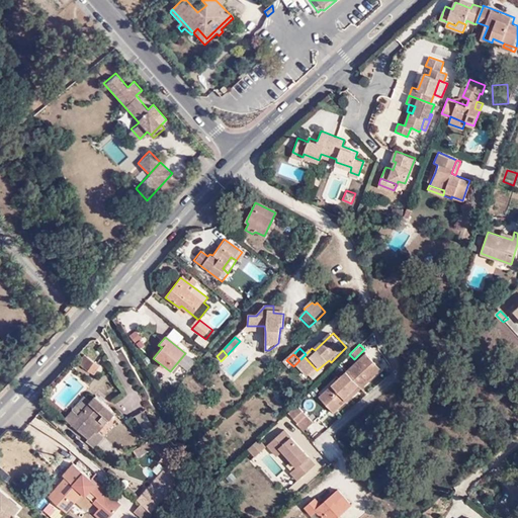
[(379,370),(365,354),(318,395),(334,412),(354,392),(353,391),(357,385),(360,386),(379,370)]
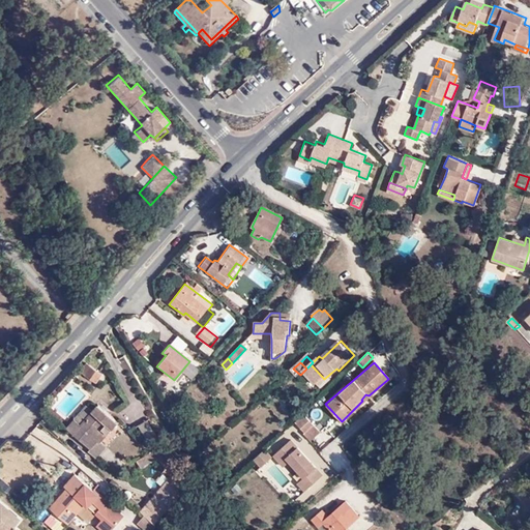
[(83,376),(90,367),(84,363),(78,372),(83,376)]
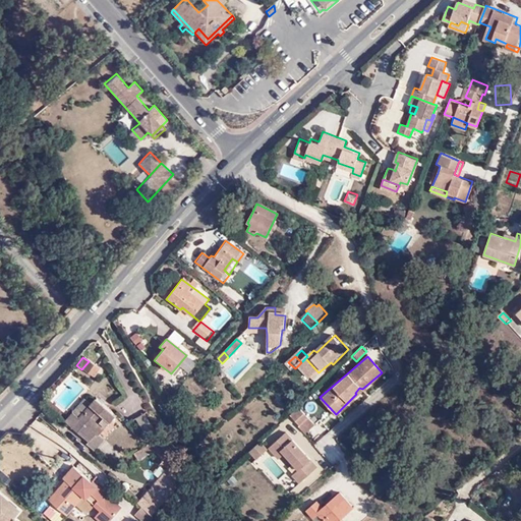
[(305,358),(301,362),(314,377),(319,372),(305,358)]
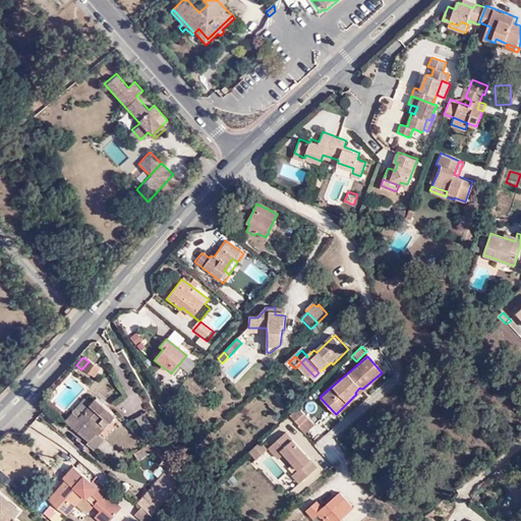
[(100,369),(89,361),(81,369),(93,378),(100,369)]
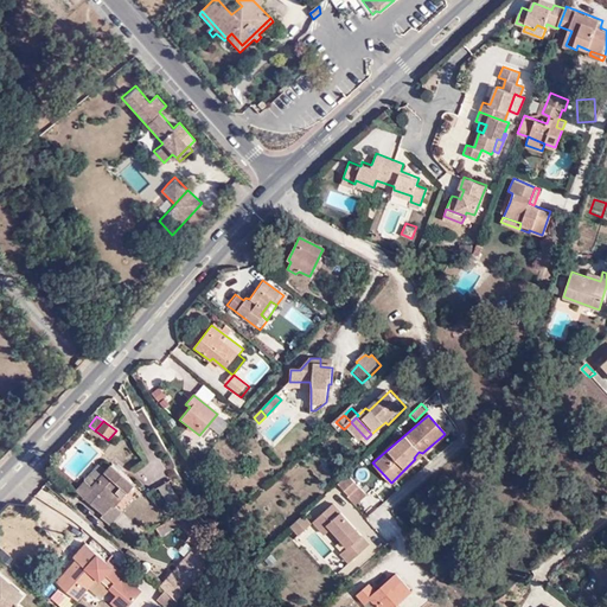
[(202,436),(197,446),(208,452),(212,442),(202,436)]
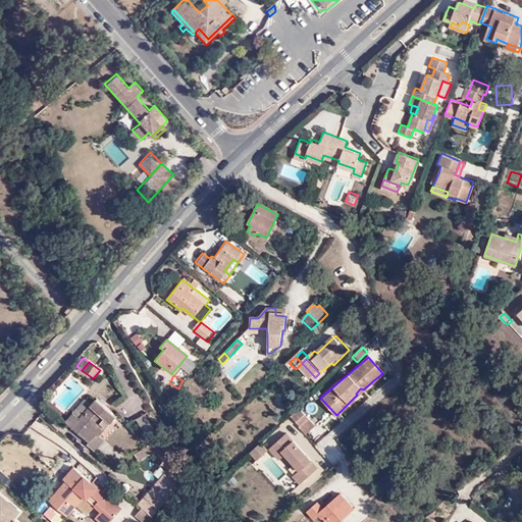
[(63,420),(88,440),(92,434),(95,436),(112,415),(93,399),(88,405),(76,418),(69,413),(63,420)]
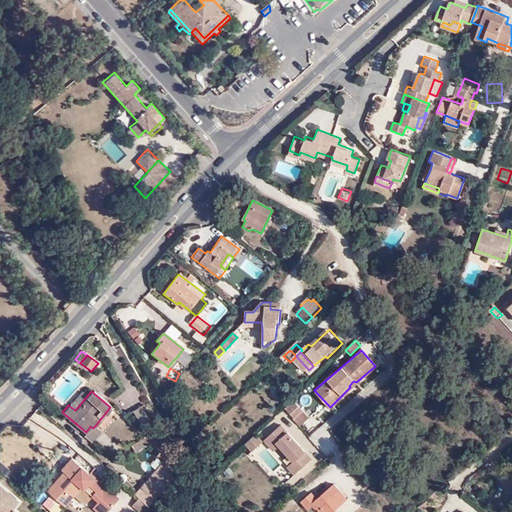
[(80,391),(68,405),(75,410),(86,397),(80,391)]
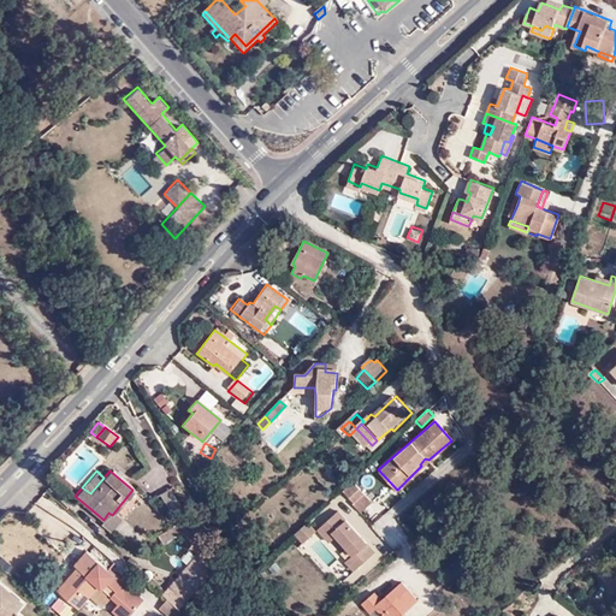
[(339,490),(357,510),(368,501),(350,480),(339,490)]
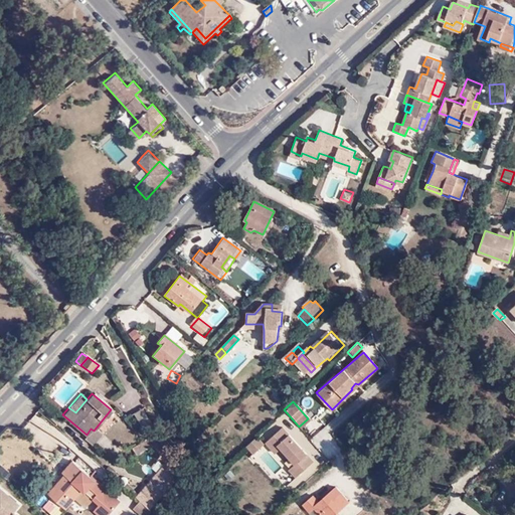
[(281,427),(269,438),(279,449),(293,465),(288,471),(294,477),(312,463),(281,427)]
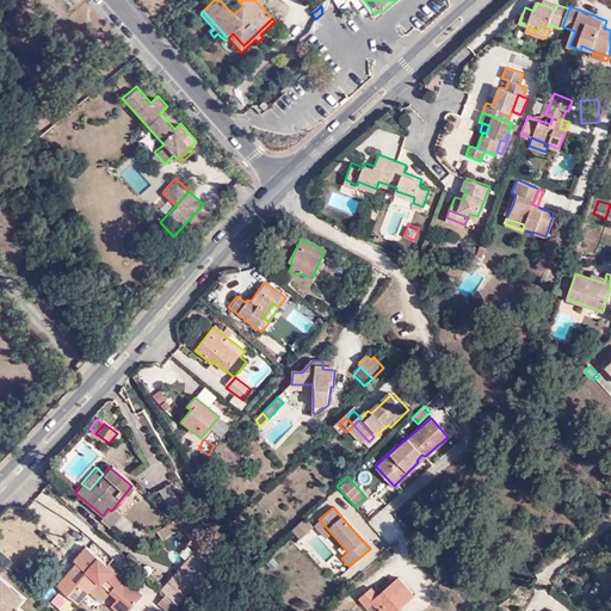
[(103,516),(98,522),(106,529),(117,516),(111,511),(107,508),(103,516)]
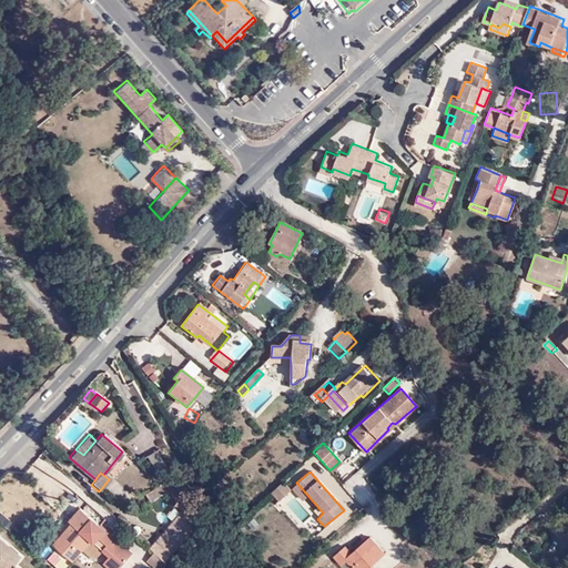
[(183,492),(175,478),(168,487),(175,497),(183,492)]
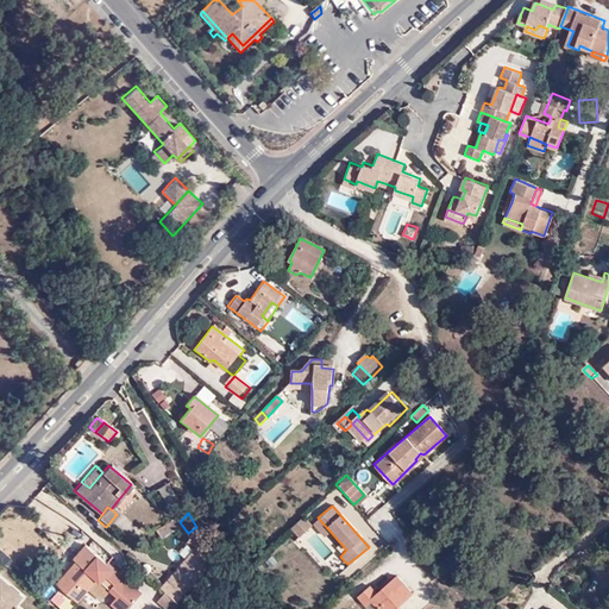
[(301,516),(288,528),(296,537),(309,525),(301,516)]
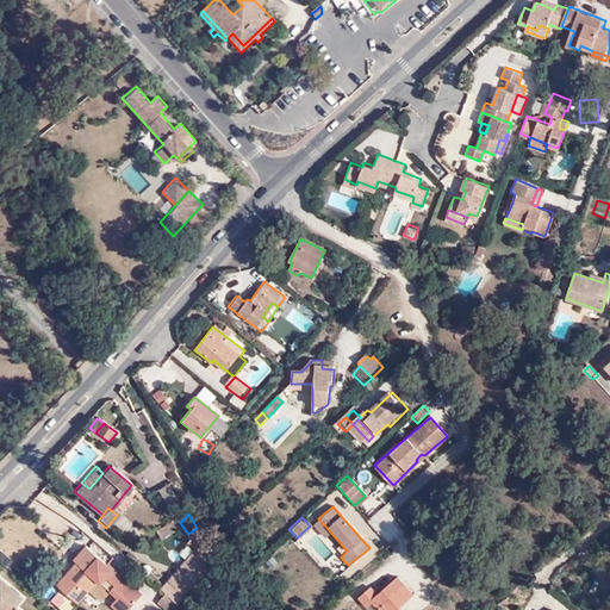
[(330,531),(318,518),(311,524),(323,537),(330,531)]
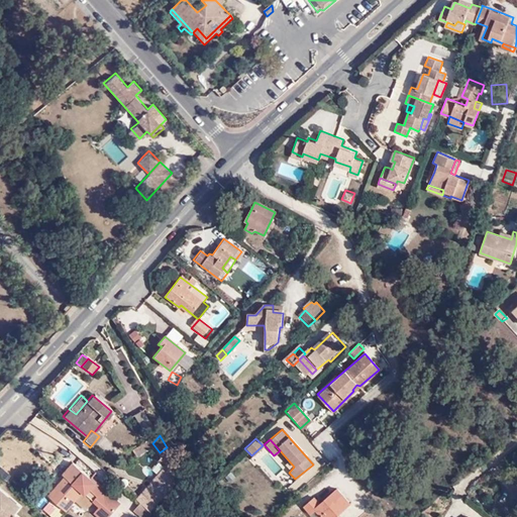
[(130,454),(136,459),(146,449),(142,442),(130,454)]
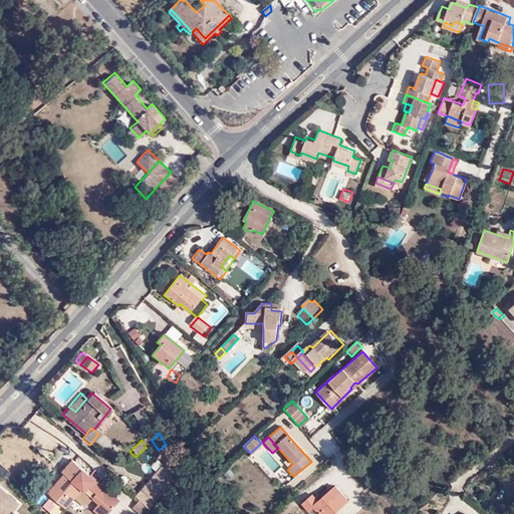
[(170,452),(166,445),(159,450),(163,456),(170,452)]
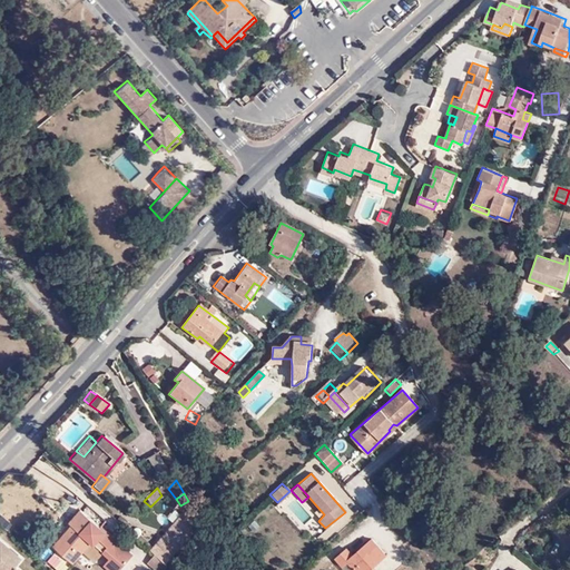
[(97,543),(123,568),(130,558),(104,534),(78,513),(72,520),(97,543)]
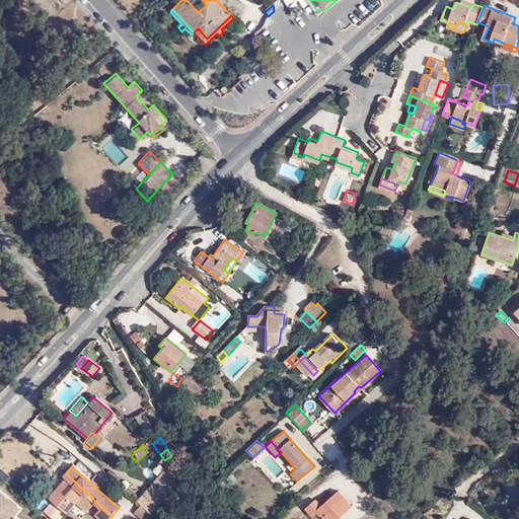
[(164,470),(136,505),(140,509),(150,518),(159,506),(168,496),(179,482),(164,470)]
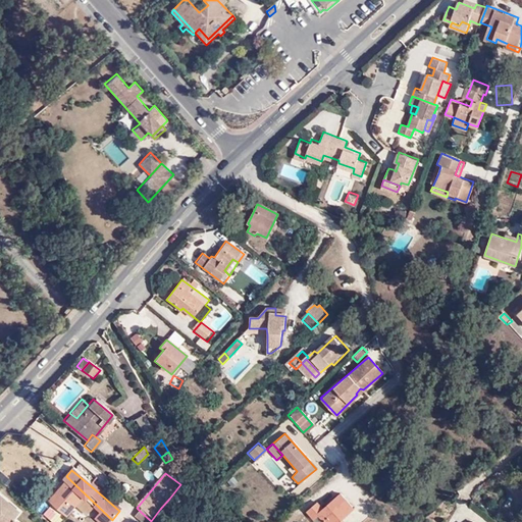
[(99,521),(109,521),(112,520),(89,498),(66,476),(62,481),(66,485),(51,504),(66,517),(80,500),(85,504),(97,514),(94,518),(99,521)]
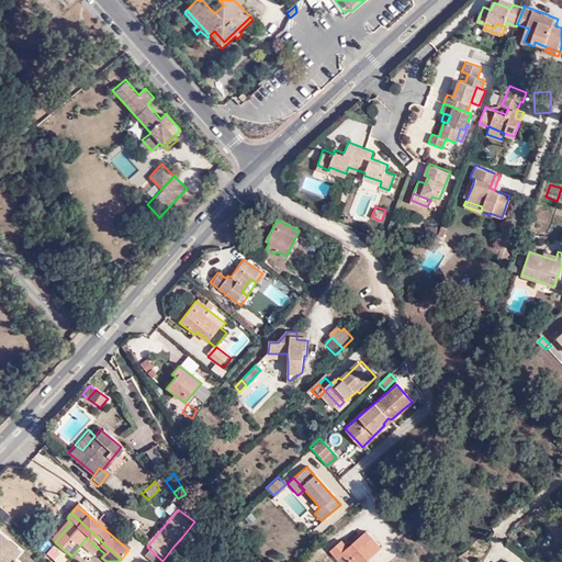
[(49,538),(55,542),(71,523),(67,518),(49,538)]
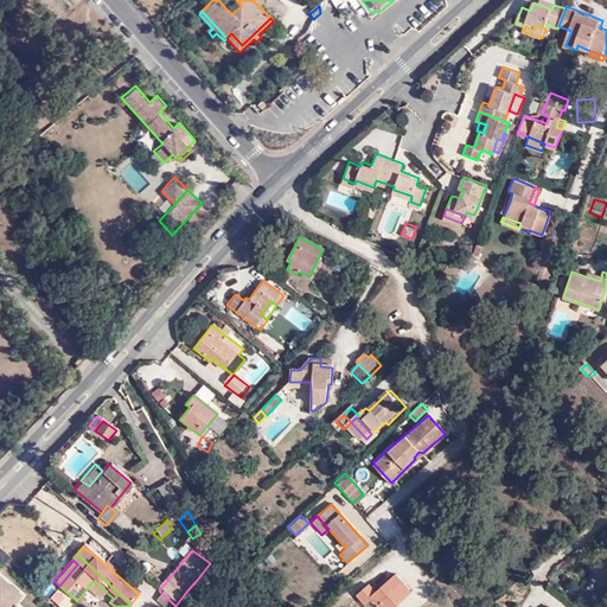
[(395,606),(411,593),(397,575),(376,592),(371,586),(357,596),(366,606),(370,604),(371,606),(395,606)]
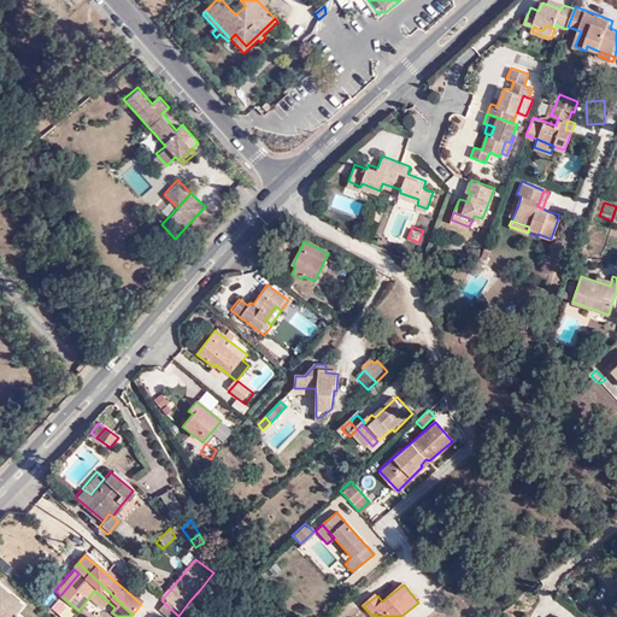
[(0,616),(15,616),(10,613),(17,605),(0,589),(0,616)]
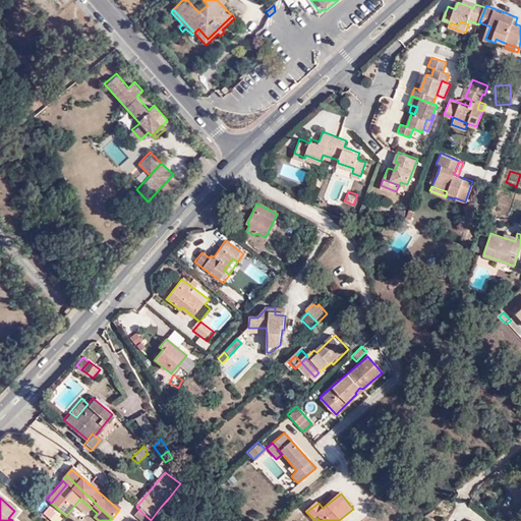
[(181,509),(169,498),(160,508),(173,519),(181,509)]
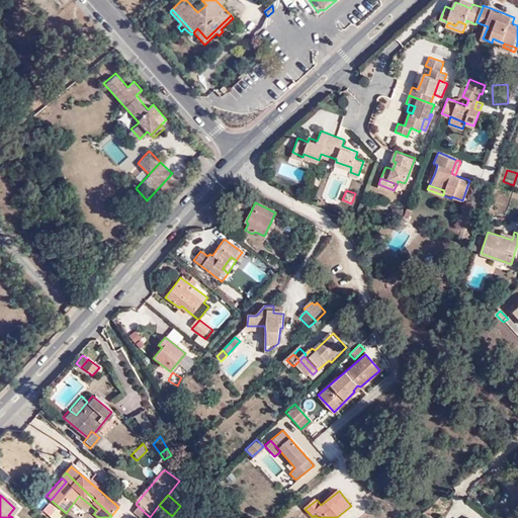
[(133,516),(134,517),(149,517),(150,517),(140,508),(133,516)]
